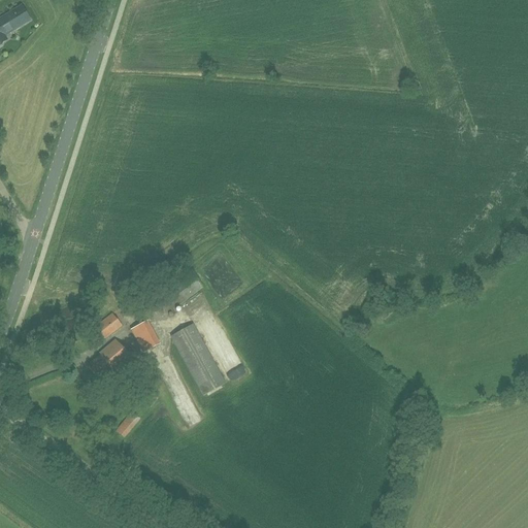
[(6,40),(3,36),(30,20),(21,6),(1,19),(2,21),(0,22),(0,45),(2,45),(3,42),(6,40)]
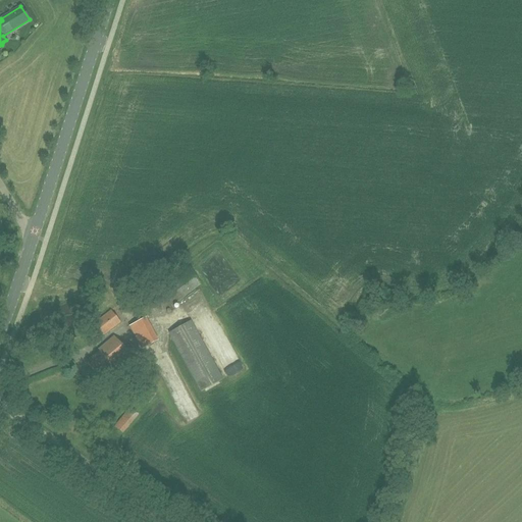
[(164,311),(200,282),(191,271),(155,299),(164,311)]
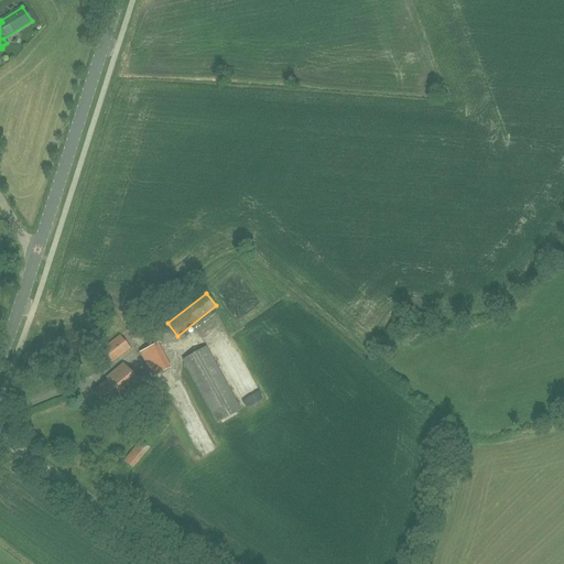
[(104,368),(129,348),(119,335),(94,355),(104,368)]
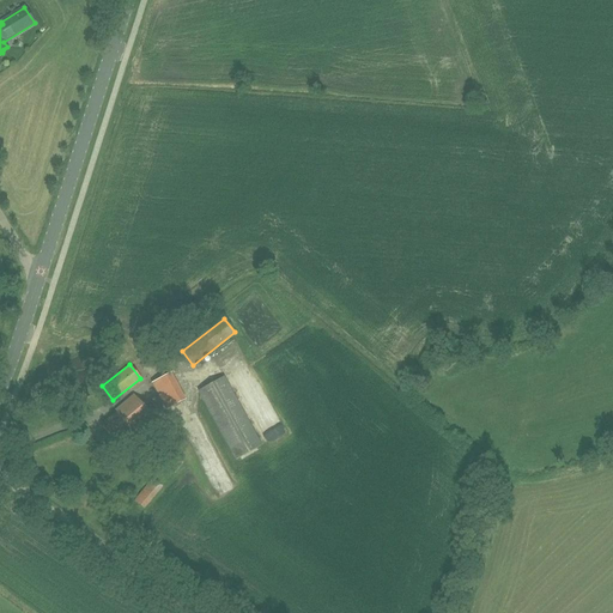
[(165,410),(171,406),(186,399),(173,374),(151,384),(165,410)]
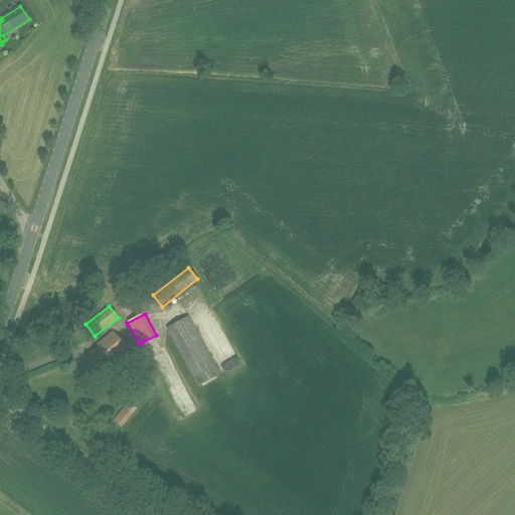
[(200,321),(217,353),(229,346),(212,315),(200,321)]
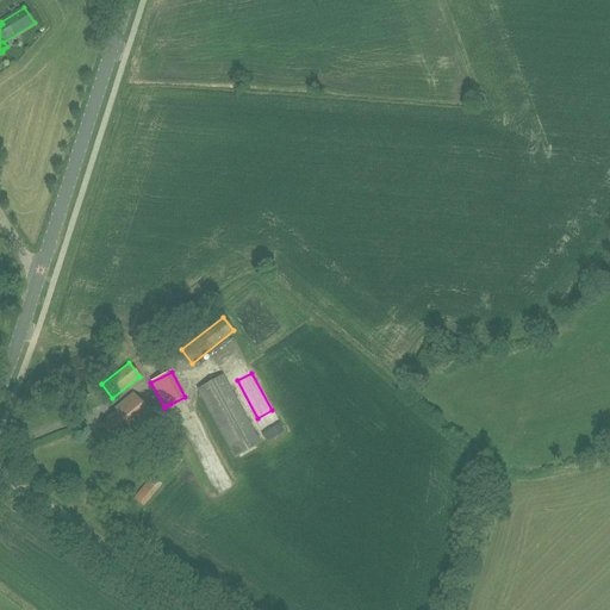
[(235,456),(260,443),(223,375),(198,388),(235,456)]
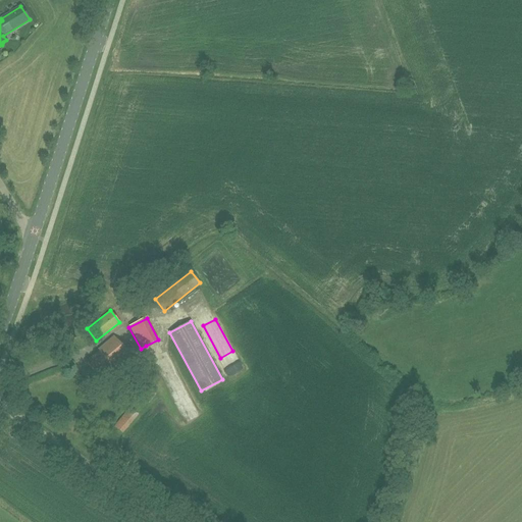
[(113,370),(131,355),(113,336),(98,350),(100,351),(87,362),(99,377),(111,367),(113,370)]
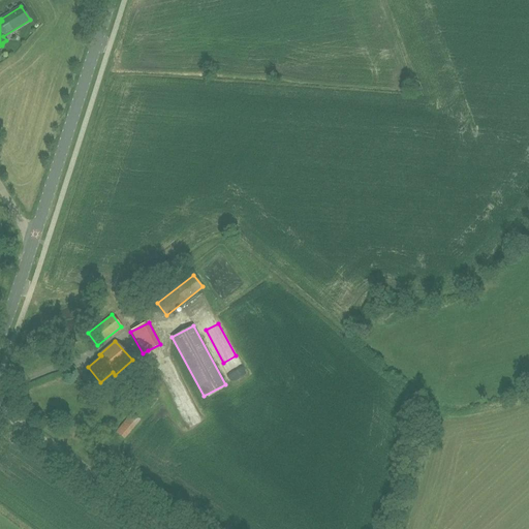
[(145,380),(156,375),(148,359),(137,364),(145,380)]
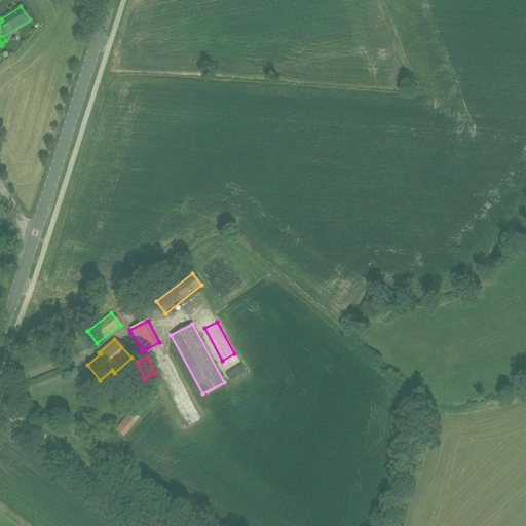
[(224,369),(228,374),(243,365),(239,359),(224,369)]
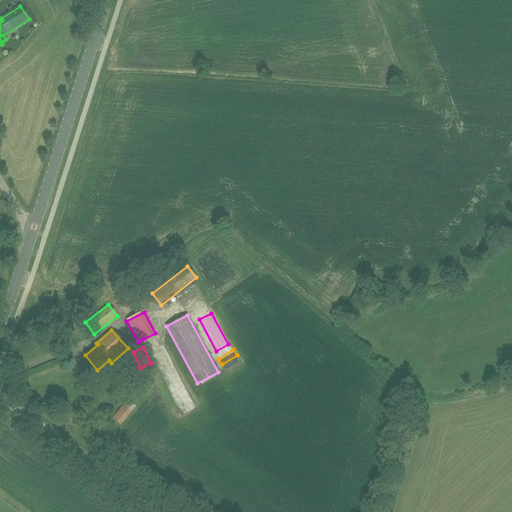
[(145,396),(153,386),(146,380),(138,390),(145,396)]
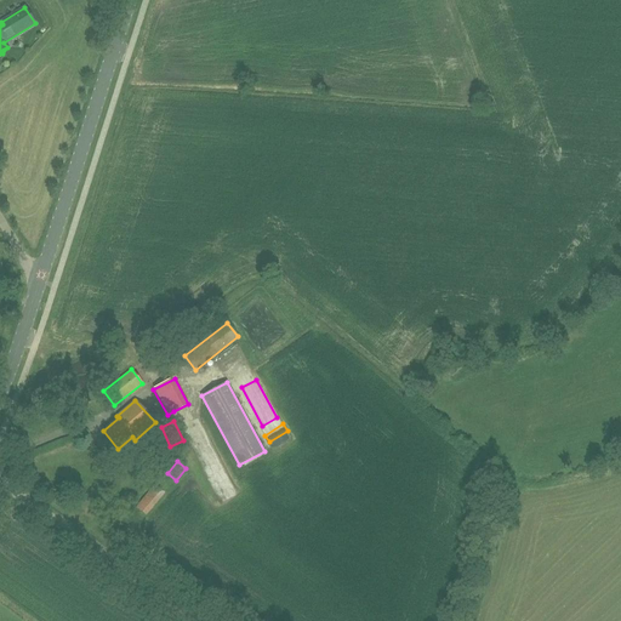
[(146,516),(164,494),(154,485),(136,507),(146,516)]
